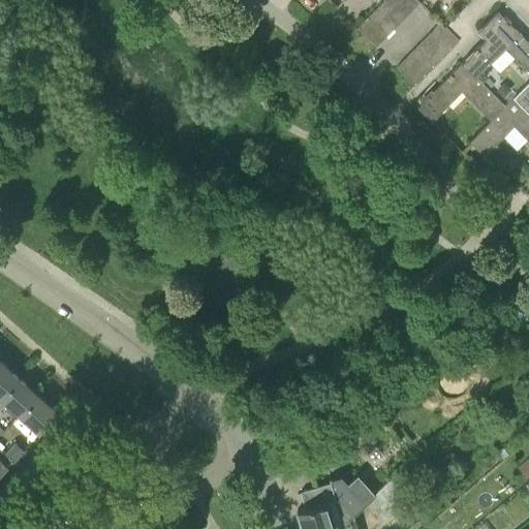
[(411,10),(400,0),(384,0),(383,1),(403,20),(411,10)]
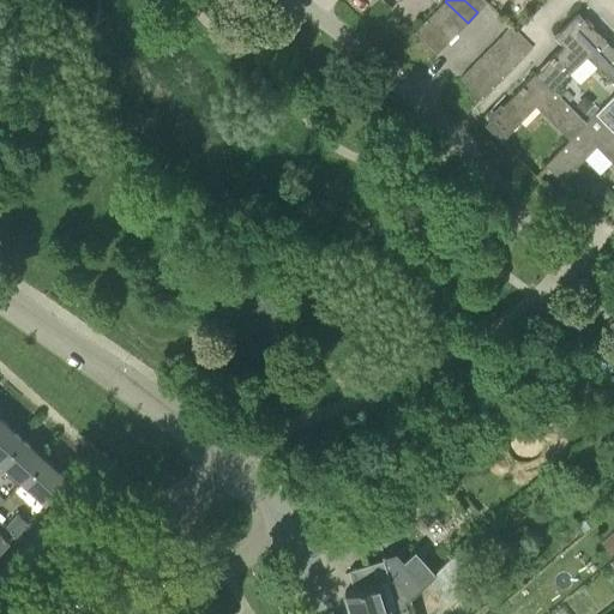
[(487,2),(485,0),(464,0),(477,12),(487,2)]
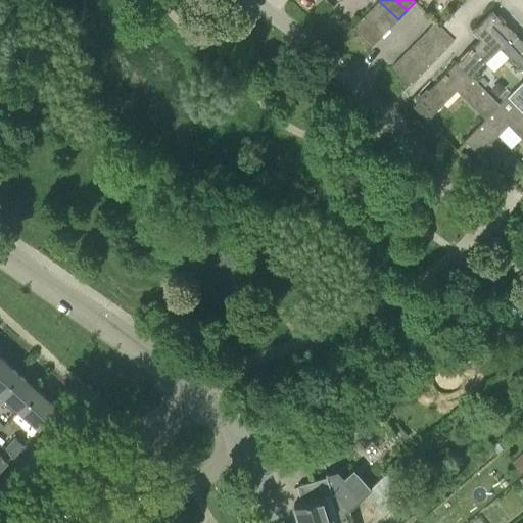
[(398,19),(379,1),(371,9),(389,28),(398,19)]
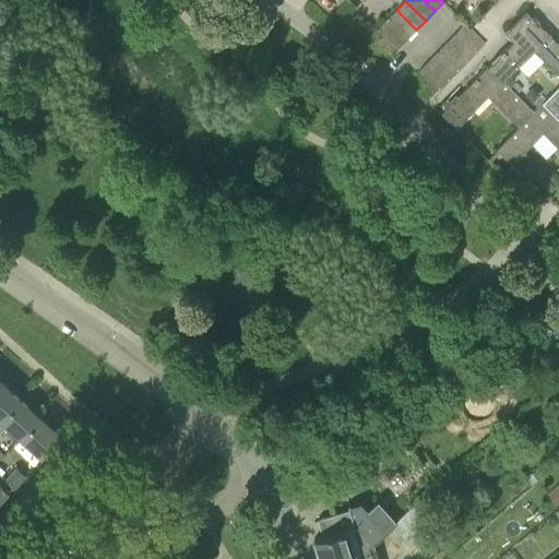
[(416,30),(396,10),(388,19),(407,39),(416,30)]
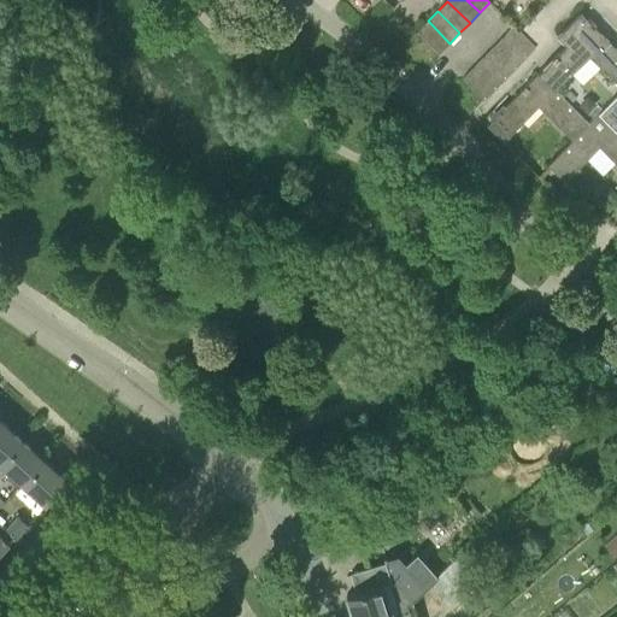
[(552,58),(538,72),(556,90),(586,59),(616,90),(616,48),(594,27),(593,28),(589,24),(591,23),(581,12),(557,35),(566,45),(556,54),(552,58)]
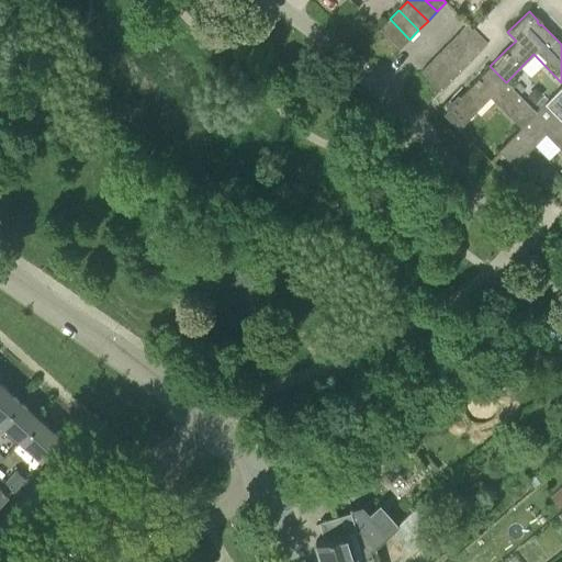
[(409,40),(390,19),(380,29),(400,48),(409,40)]
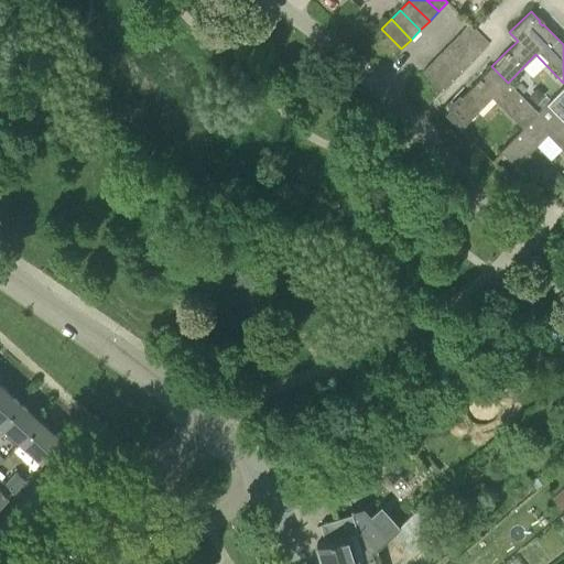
[(469,24),(461,33),(480,53),(490,44),(475,29),(474,29),(469,24)]
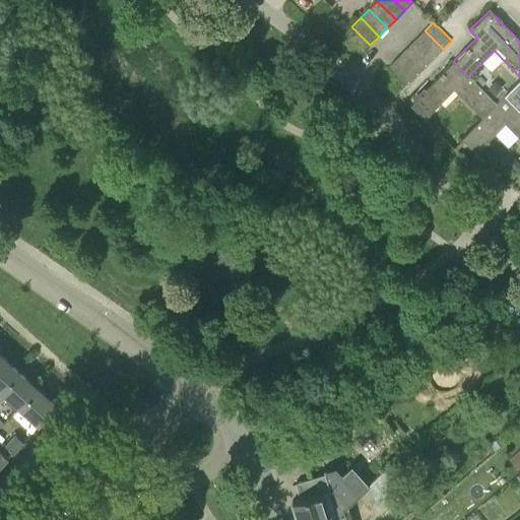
[(443,49),(425,30),(415,40),(434,58),(443,49)]
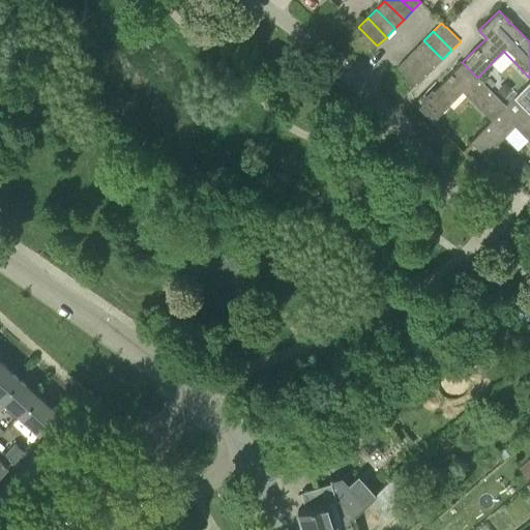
[(442,59),(423,40),(415,49),(434,67),(442,59)]
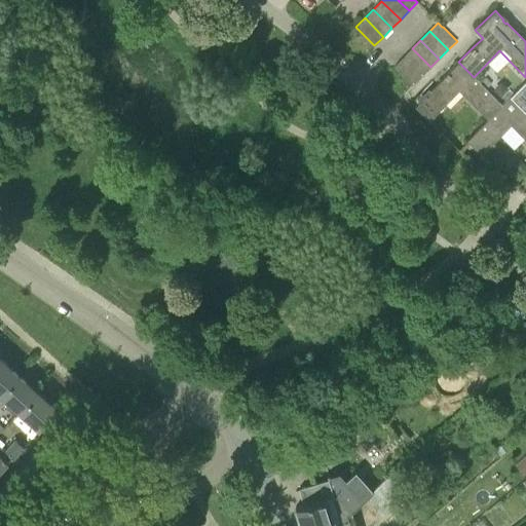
[(430,67),(412,48),(403,57),(422,76),(430,67)]
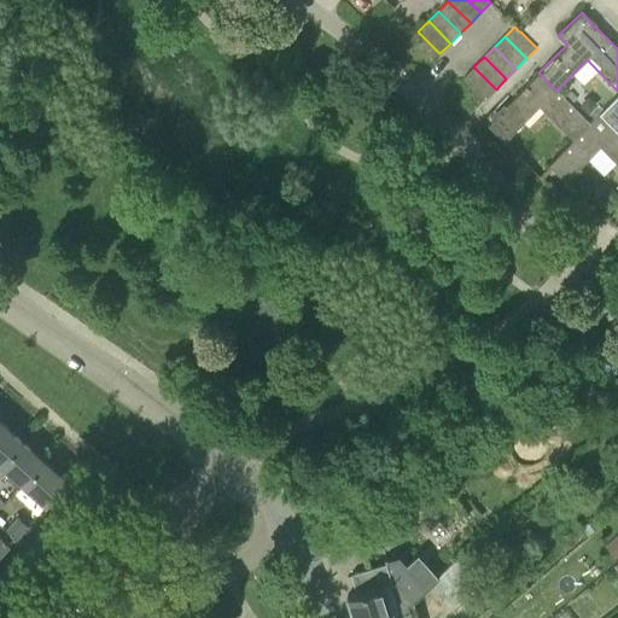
[(496,89),(473,66),(464,77),(485,99),(496,89)]
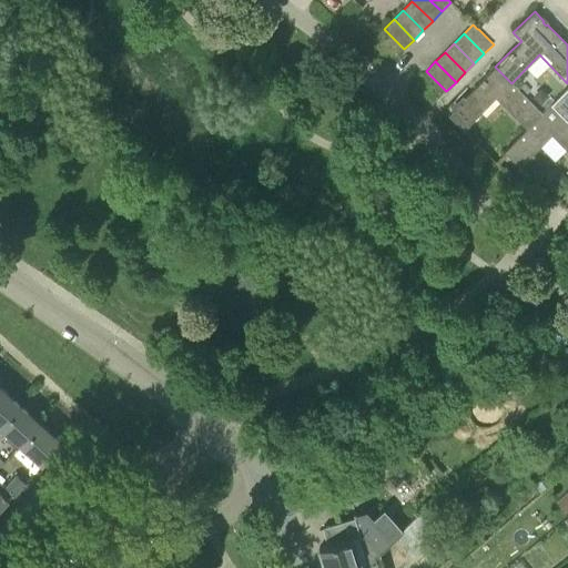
[(511,83),(495,67),(484,78),(480,82),(465,98),(466,99),(460,103),(459,102),(448,113),(464,130),(495,99),(526,130),(541,114),(511,83)]
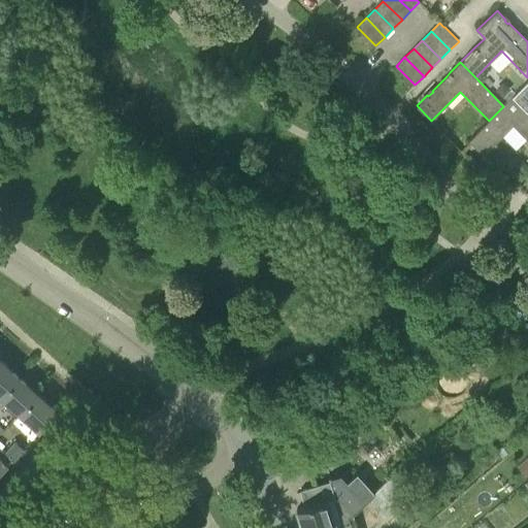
[(527,80),(513,96),(527,110),(527,80)]
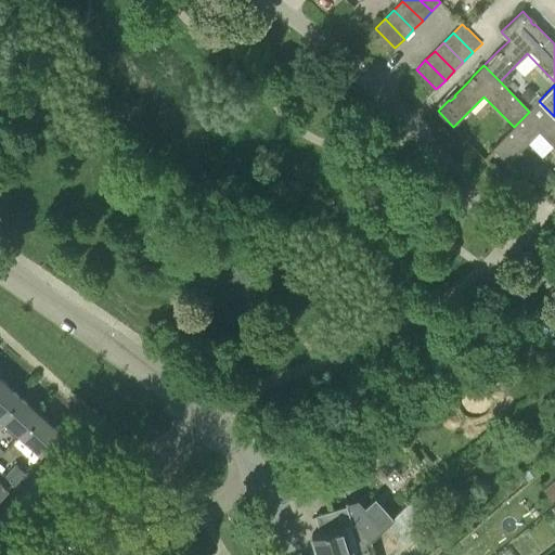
[(554,116),(539,101),(529,112),(514,127),(492,147),(507,163),(539,132),(554,147),(554,116)]
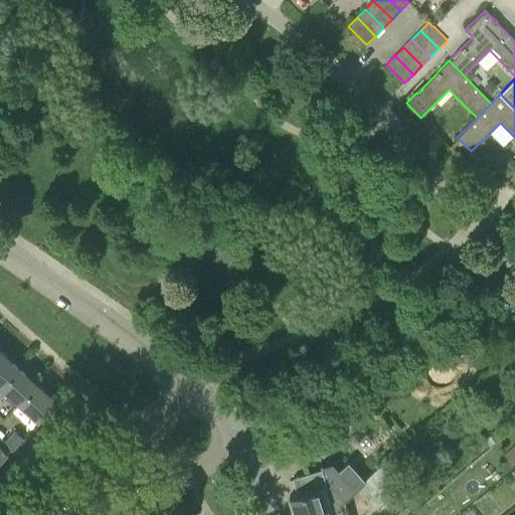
[(514,162),(510,157),(504,163),(509,169),(514,162)]
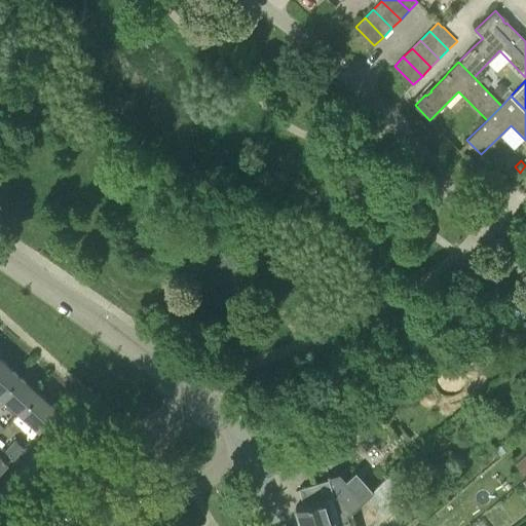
[(1,359),(0,359),(0,393),(1,395),(20,375),(1,359)]
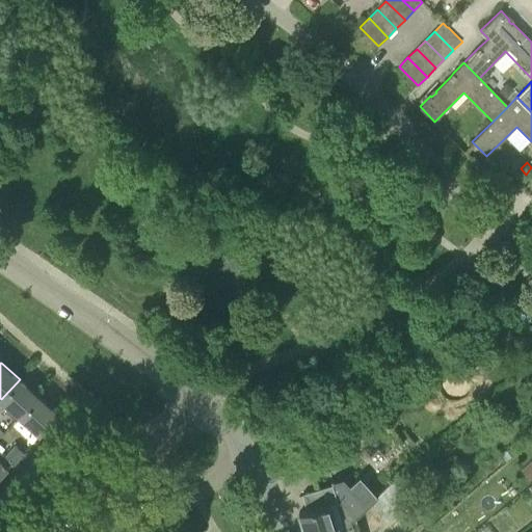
[(20,379),(1,399),(20,416),(38,396),(20,379)]
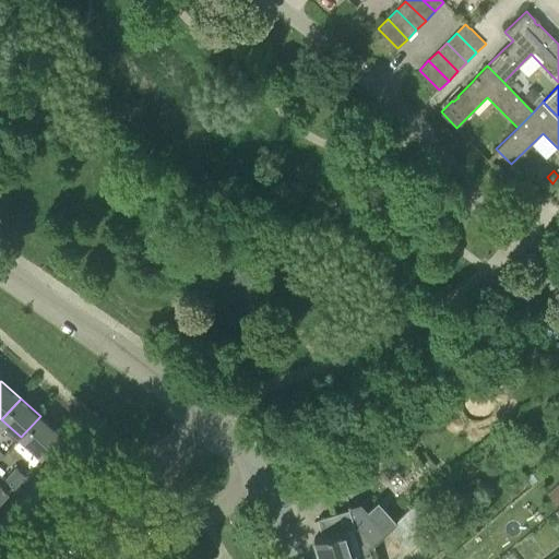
[(40,416),(21,437),(42,455),(61,435),(40,416)]
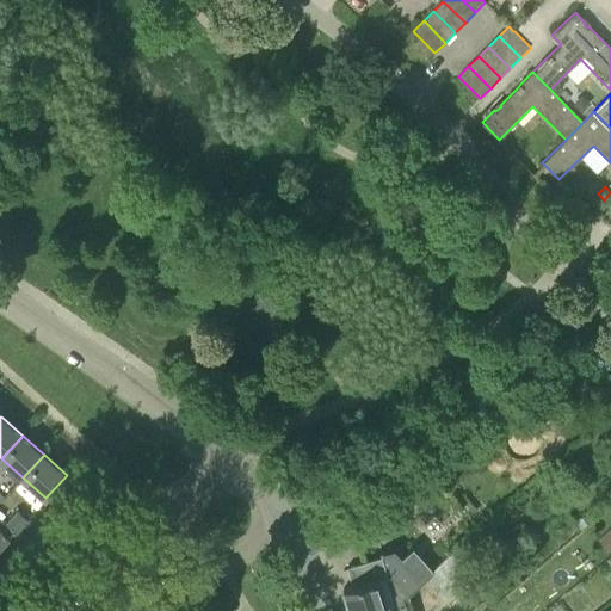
[(17,531),(28,519),(18,511),(7,524),(17,531)]
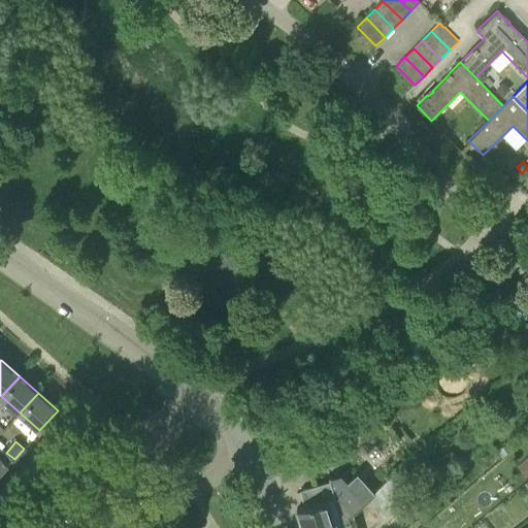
[(527,457),(518,466),(527,475),(527,474),(527,457)]
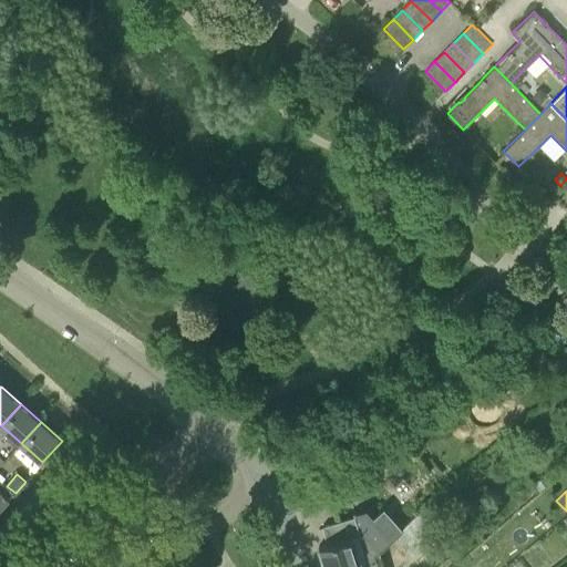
[(0,509),(9,501),(0,492),(0,509)]
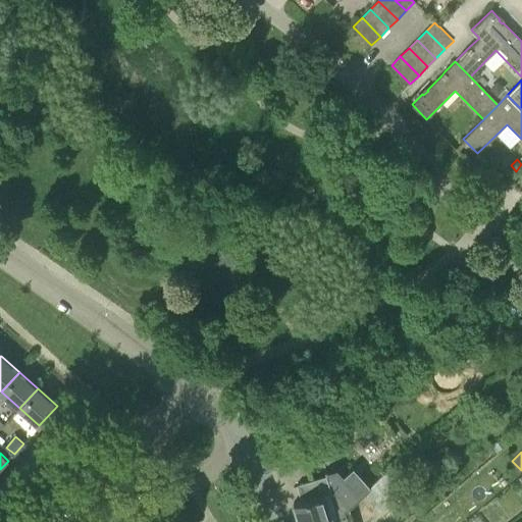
[(301,501),(294,503),(299,521),(306,521),(344,512),(344,511),(359,497),(337,473),(297,484),(301,501)]
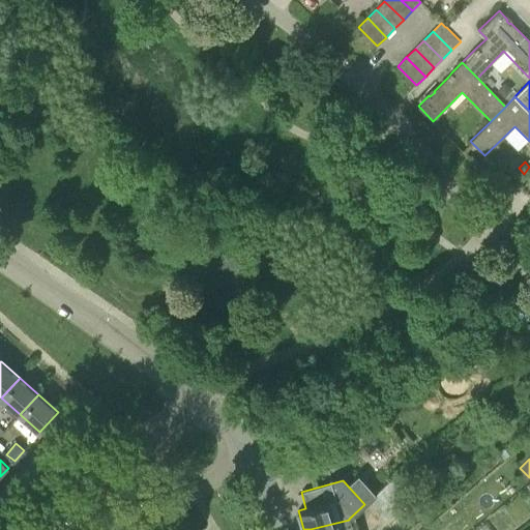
[(376,496),(369,502),(385,521),(410,500),(392,480),(376,496)]
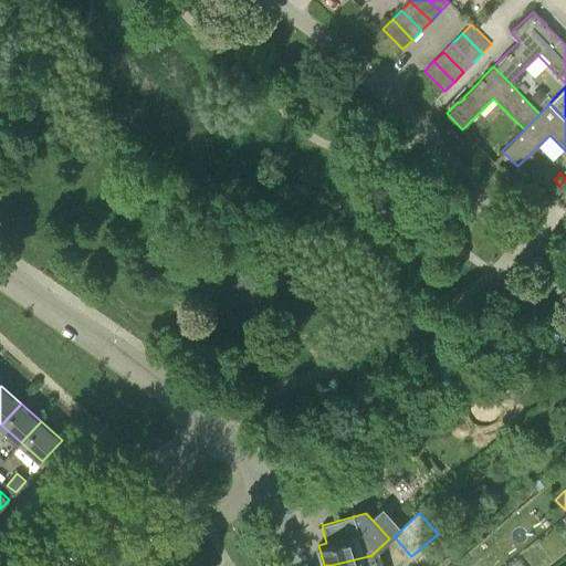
[(451,556),(469,541),(454,523),(436,538),(451,556)]
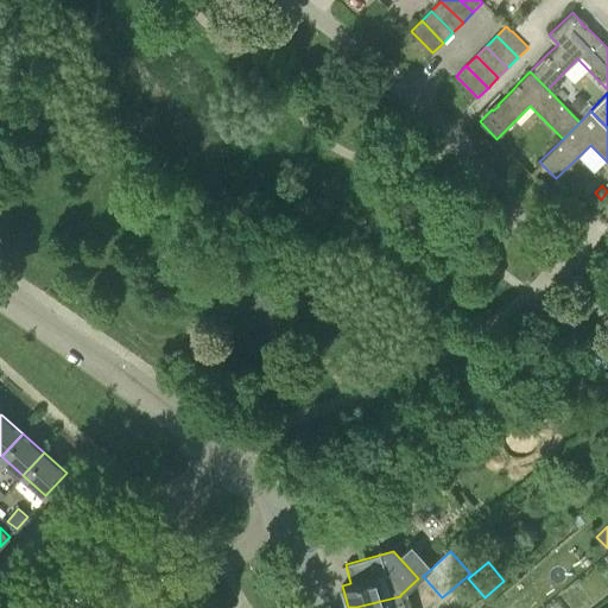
[(404,607),(400,596),(356,607),(404,607)]
